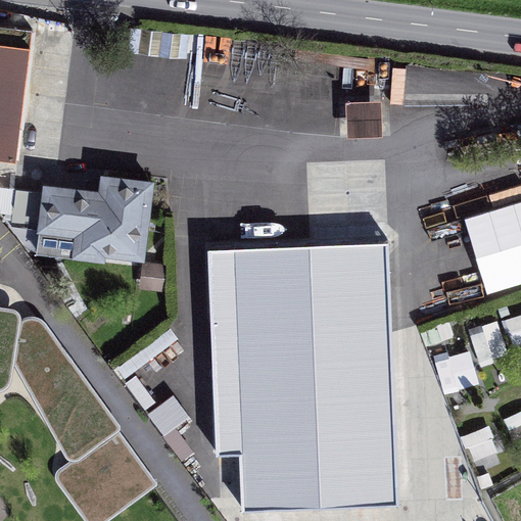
[(30,31),(0,27),(0,158),(13,161),(30,31)]
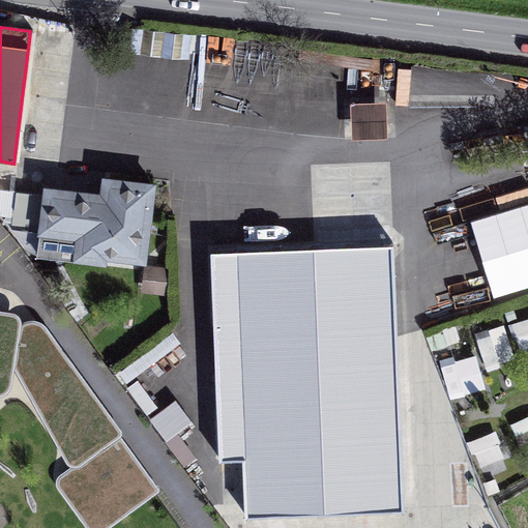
[(384,98),(349,100),(350,134),(385,133),(384,98)]
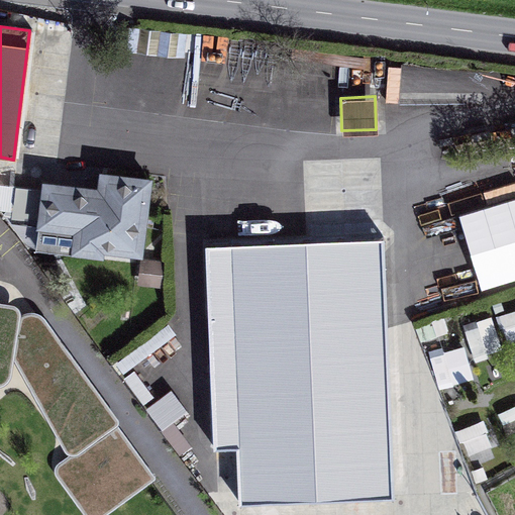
[(99,192),(45,185),(37,247),(99,255),(100,247),(136,252),(145,182),(101,176),(99,192)]
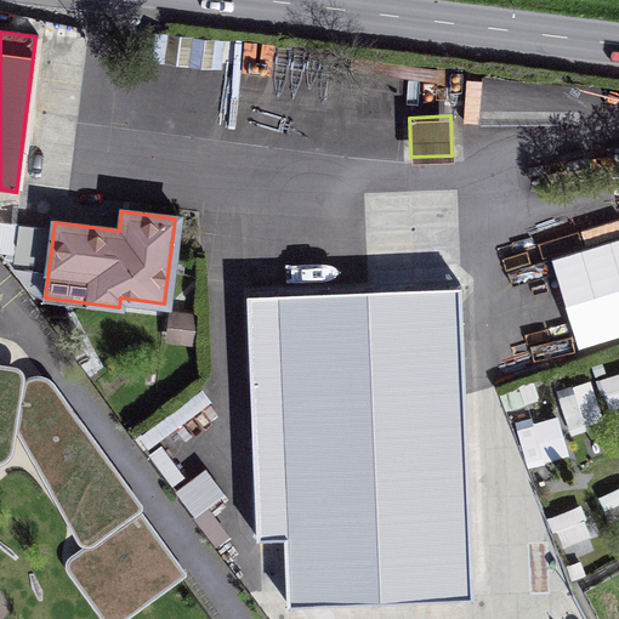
[(4,232),(4,262),(44,263),(45,232),(4,232)]
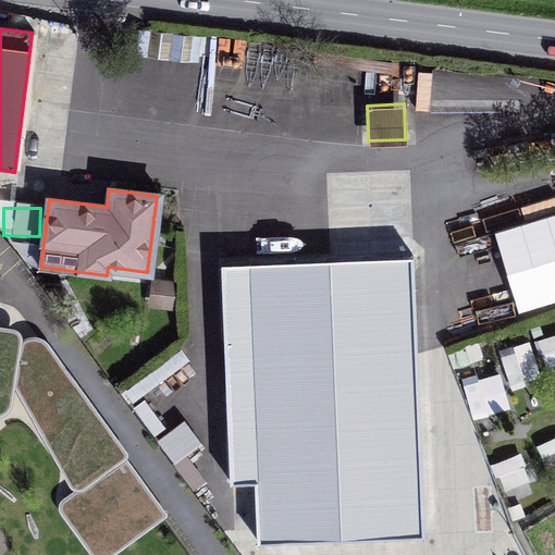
[(410,258),(221,267),(227,401),(250,401),(257,543),(422,535),(410,258)]
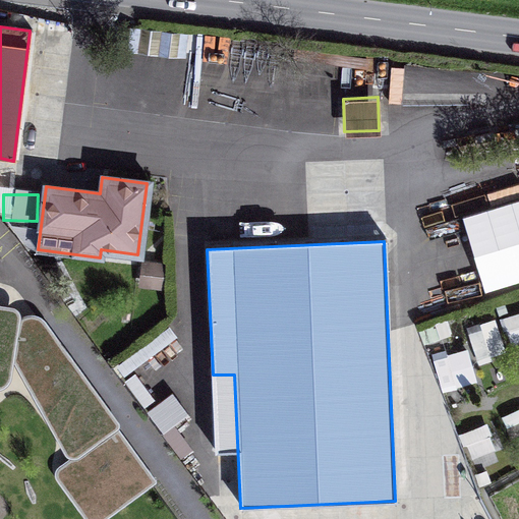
[(0,333),(18,320),(19,315),(18,312),(15,309),(13,307),(8,307),(0,305),(0,389),(2,389),(6,386),(9,382),(10,378),(12,364),(62,454),(63,456),(67,460),(56,468),(54,471),(53,474),(53,478),(54,480),(81,518),(95,518),(60,471),(116,430),(111,424),(78,448),(19,366),(52,343),(46,335),(13,358),(0,340),(0,333)]
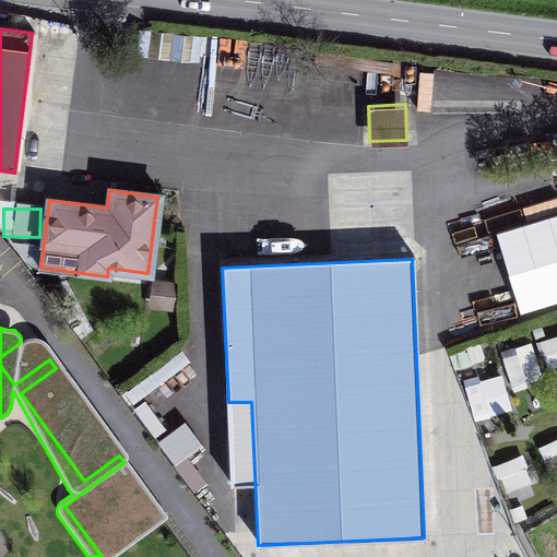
[(556,340),(538,345),(546,374),(556,370),(556,340)]
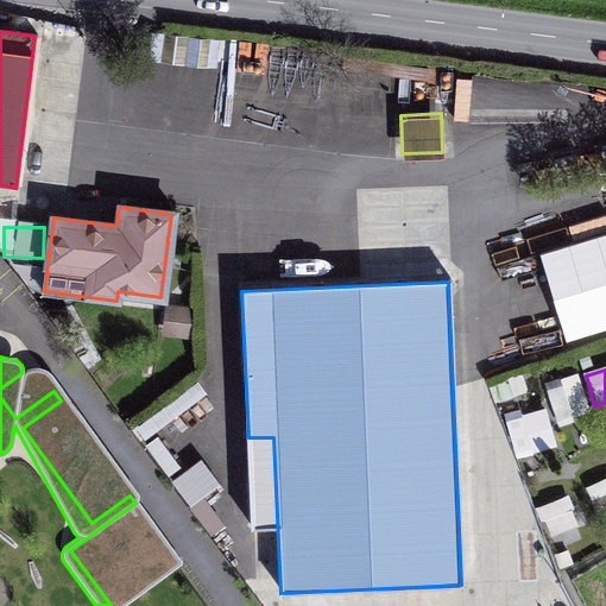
[(21,373),(0,389),(0,397),(16,418),(54,391),(44,376),(21,373)]
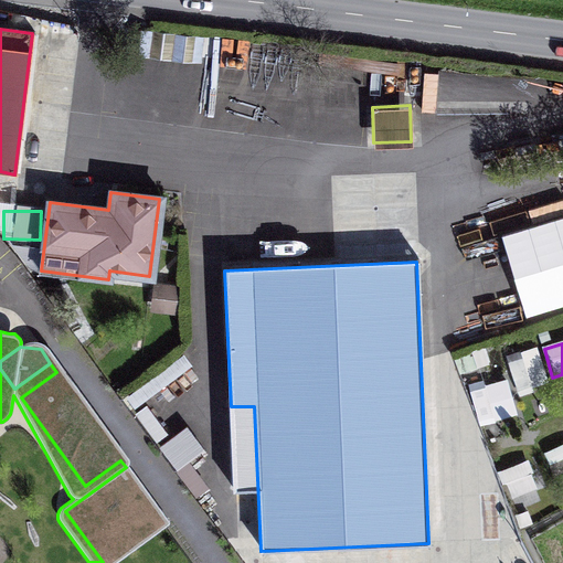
[(517,396),(545,389),(537,351),(507,359),(517,396)]
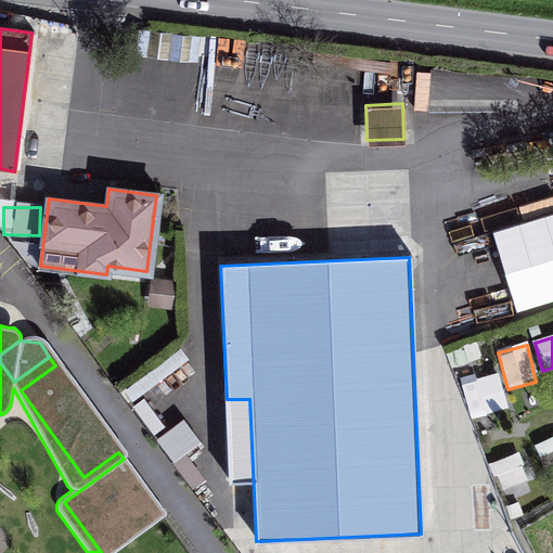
[(118,452),(55,365),(21,390),(84,477),(118,452)]
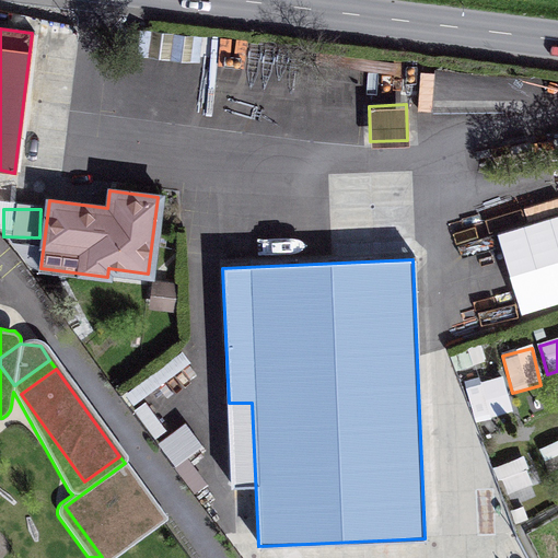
[(465,387),(474,425),(511,417),(502,379),(465,387)]
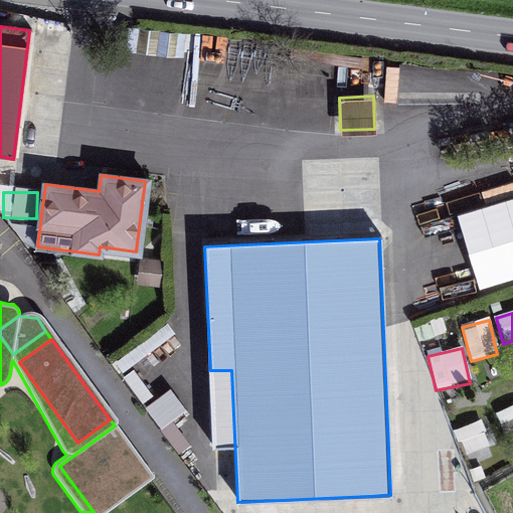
[(504,436),(512,431),(512,407),(496,416),(504,436)]
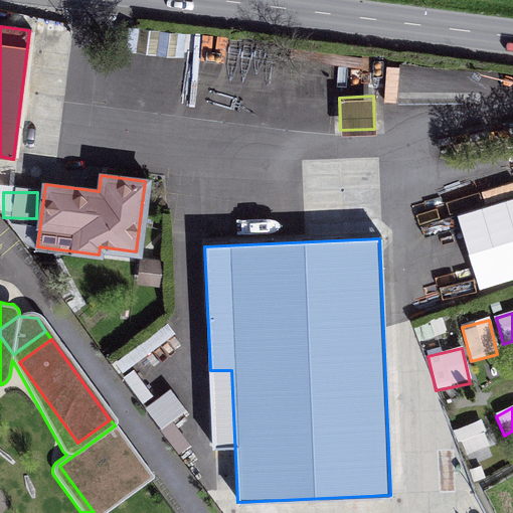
[(457,432),(467,468),(491,461),(481,424),(457,432)]
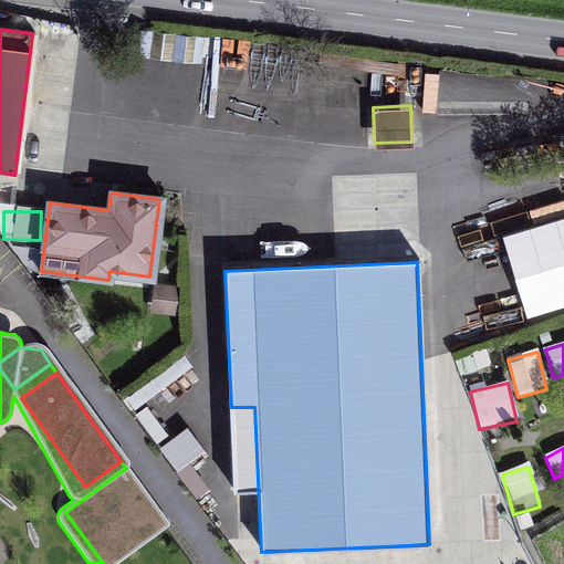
[(65,512),(103,563),(112,563),(167,524),(126,468),(65,512)]
